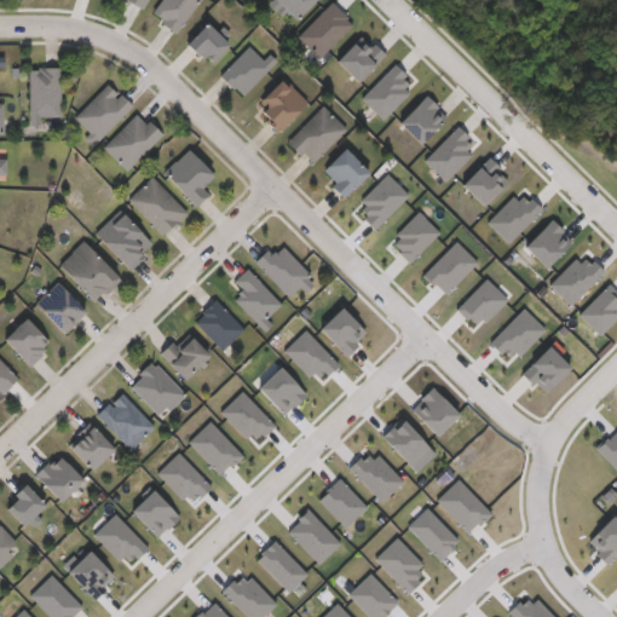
[(149,0),(143,11),(125,0),(149,0)]
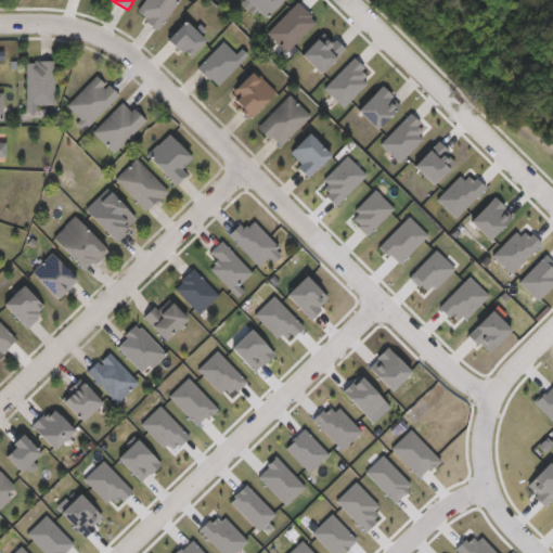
[(145,0),(179,0),(158,29),(137,12),(145,0)]
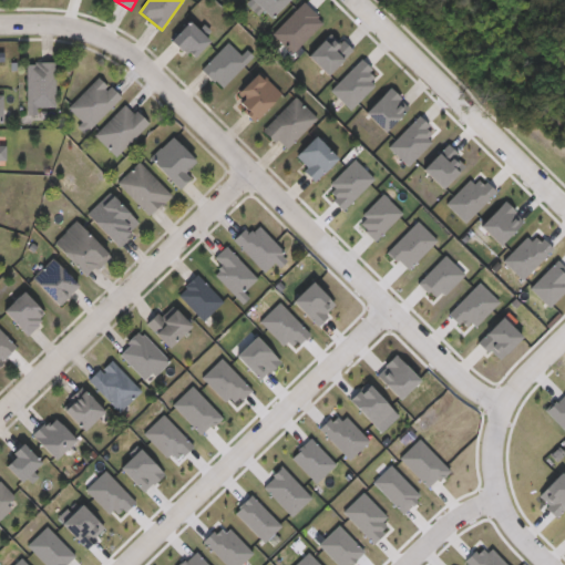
[(252,0),(289,0),(273,19),(252,0)]
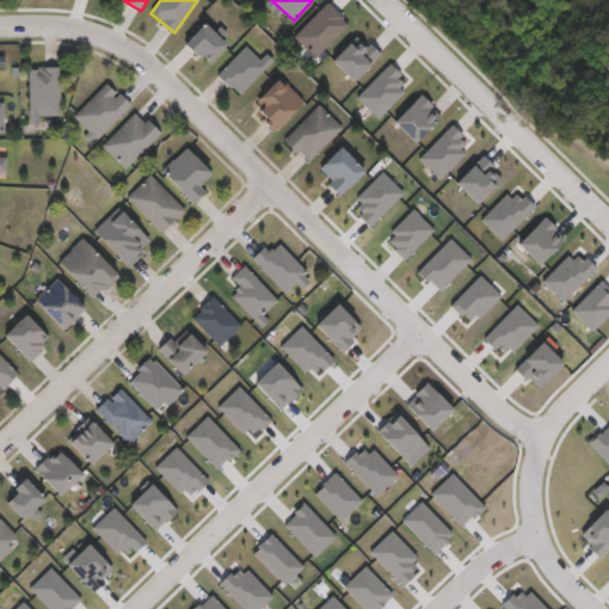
[(350,24),(317,59),(294,36),(328,2),(350,24)]
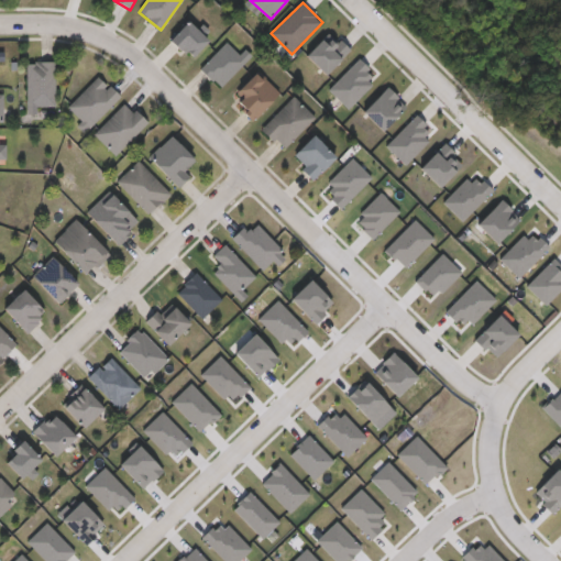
[(208,41),(190,59),(171,39),(188,21),(208,41)]
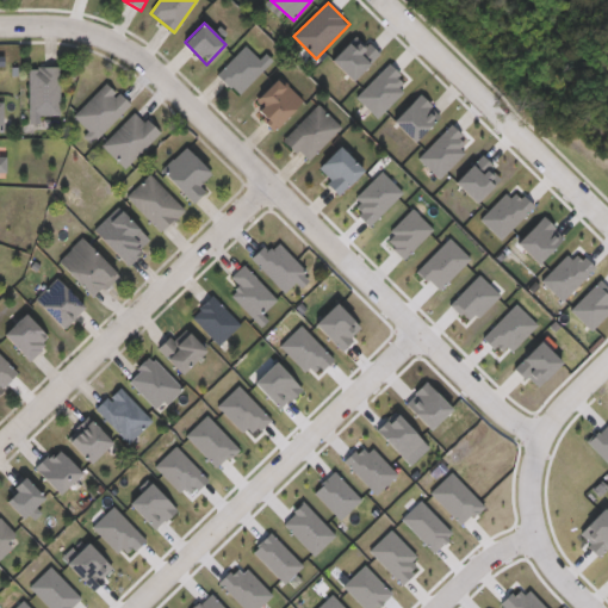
[(265,54),(273,62),(240,97),(218,75),(246,45),(260,59),(265,54)]
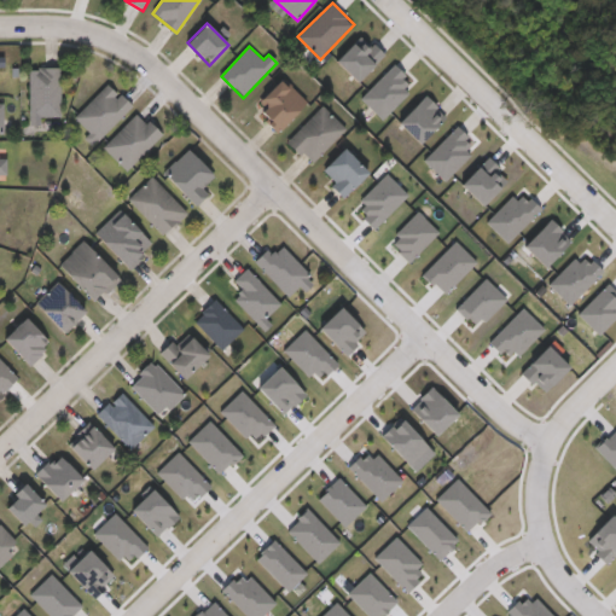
[(62,68),(62,118),(42,118),(42,126),(32,126),(32,68),(62,68)]
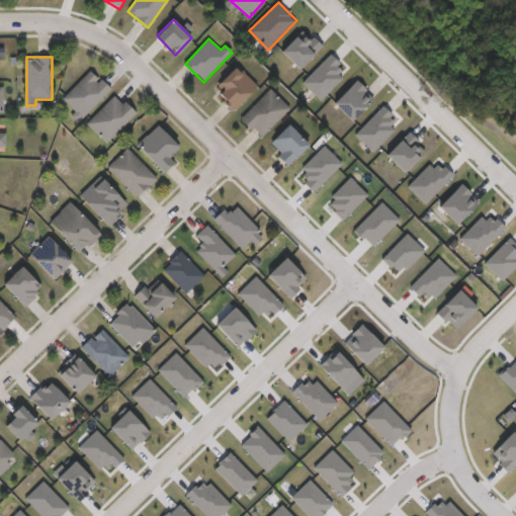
[(257,86),(233,111),(212,90),(237,66),(257,86)]
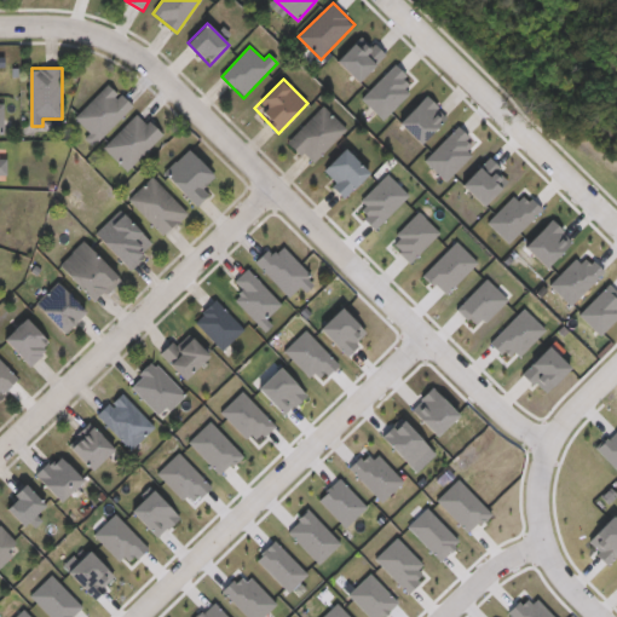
[(133,108),(98,143),(75,119),(109,85),(133,108)]
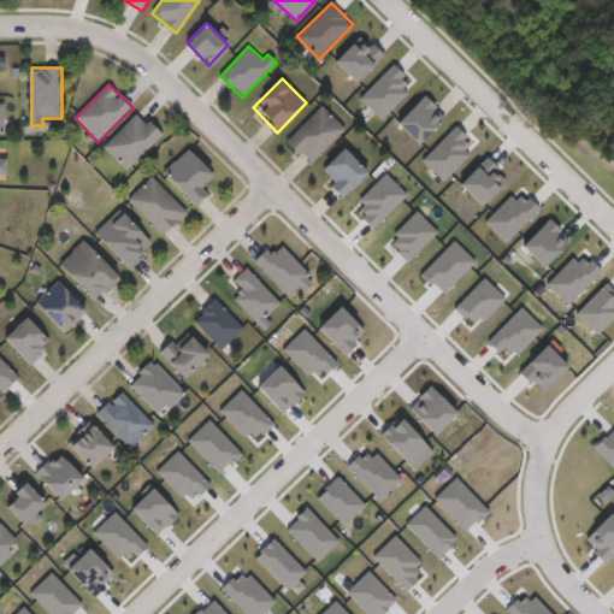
[(310,165),(287,141),(322,106),(346,129),(310,165)]
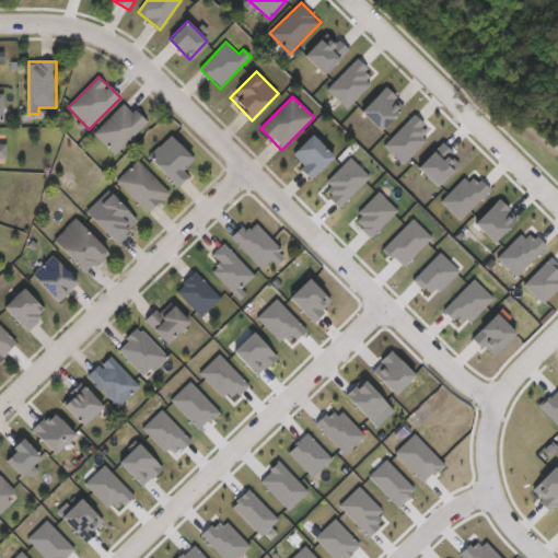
[(94,135),(126,103),(147,124),(115,155),(94,135)]
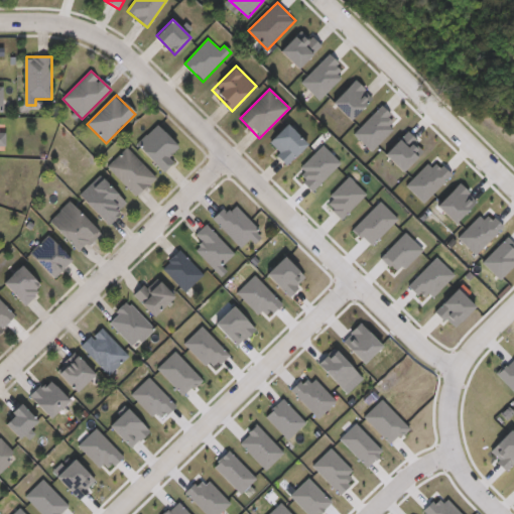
[(308,145),(286,166),(276,155),(280,151),(270,141),(287,124),(308,145)]
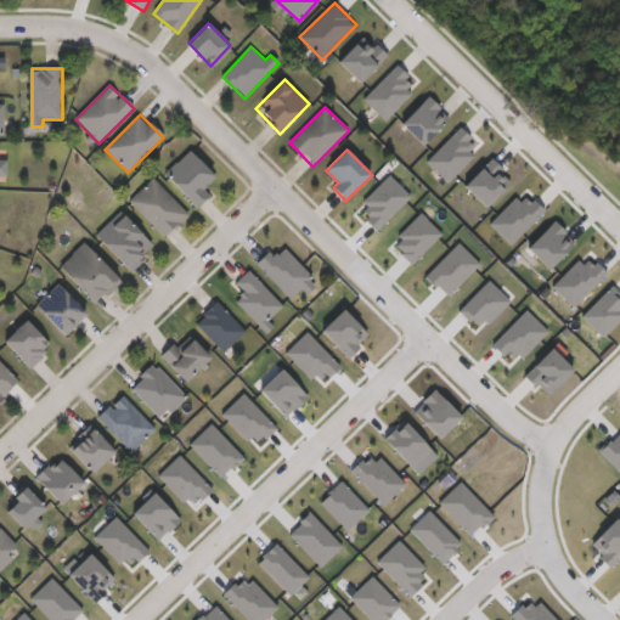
[(204,190),(209,195),(198,207),(167,175),(190,152),(217,178),(204,190)]
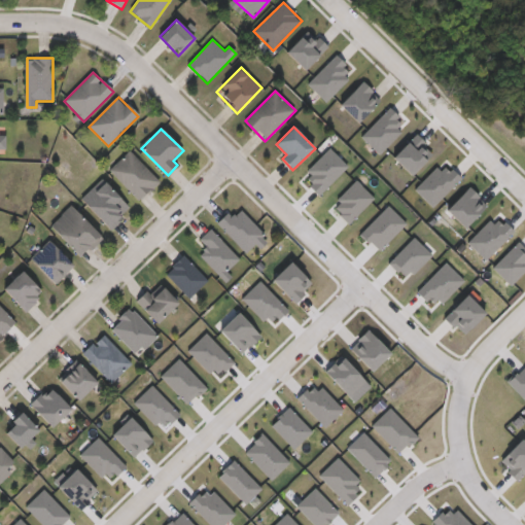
[(8,141),(1,141),(1,131),(0,131),(0,158),(8,158),(8,141)]
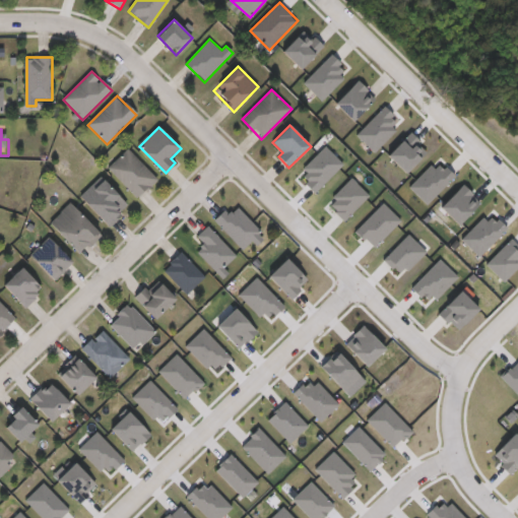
[(157,180),(138,198),(109,168),(128,149),(157,180)]
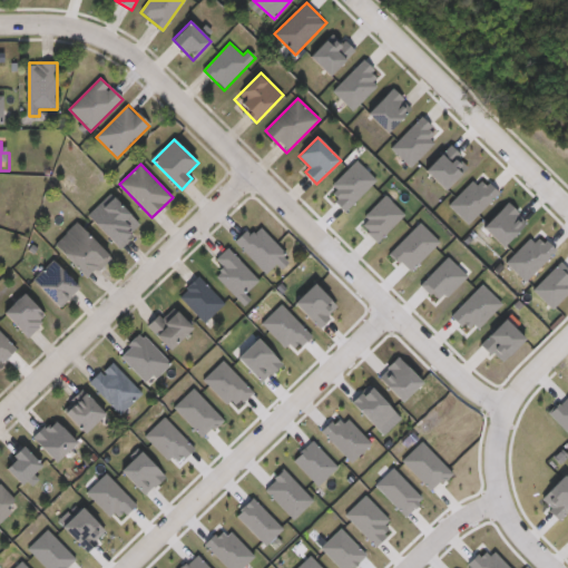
[(142,226),(119,248),(88,217),(111,195),(142,226)]
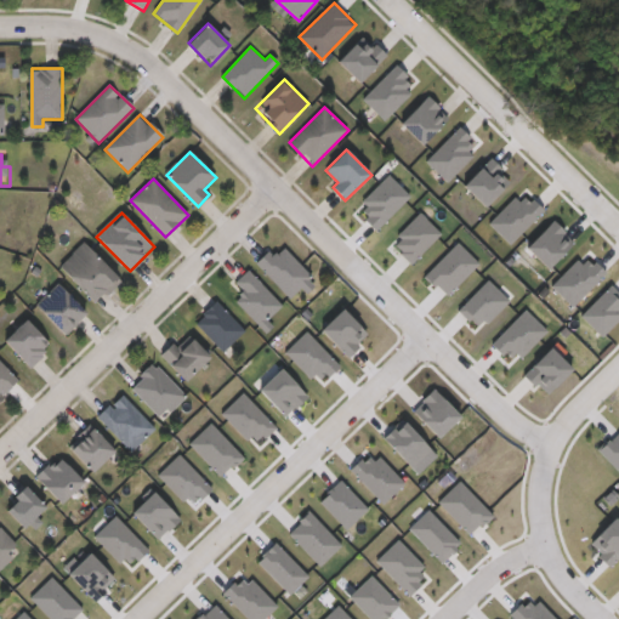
[(96,304),(60,267),(85,243),(121,279),(96,304)]
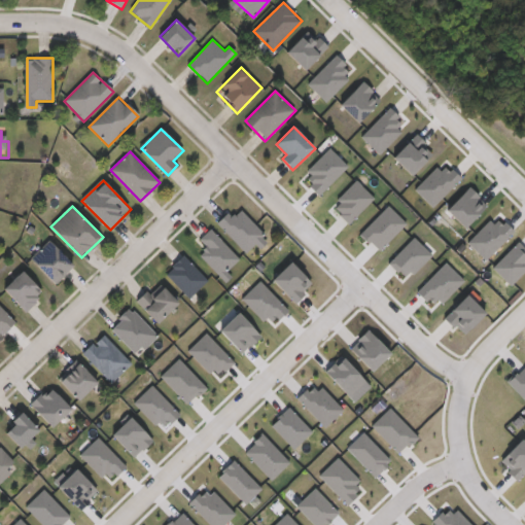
[(219,224),(237,207),(265,235),(247,252),(219,224)]
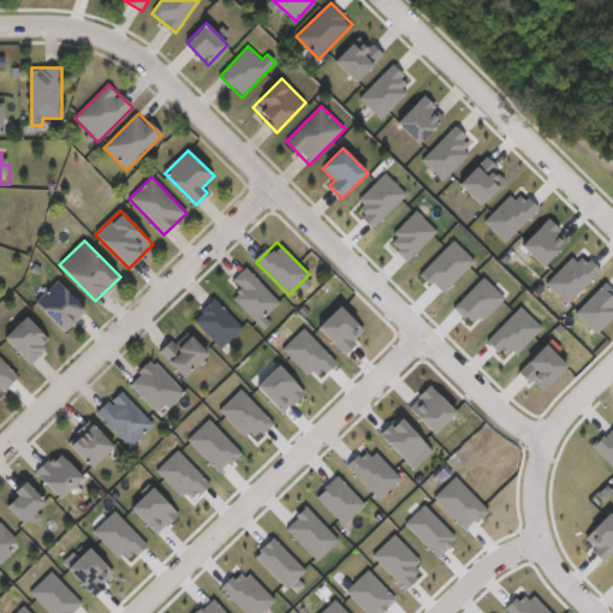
[(233,279),(245,267),(280,302),(259,323),(233,298),(243,289),(233,279)]
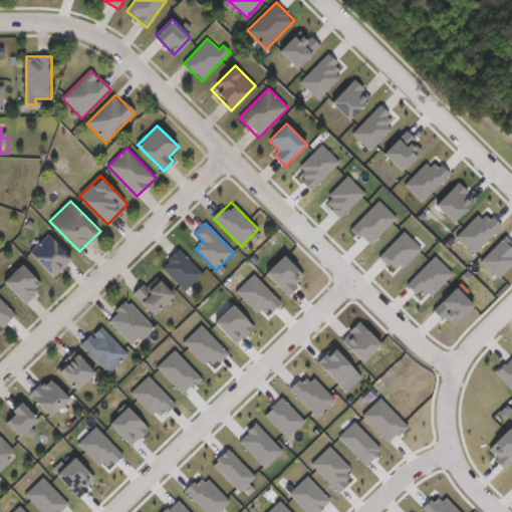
[(30,253),(48,235),(72,259),(54,277),(30,253)]
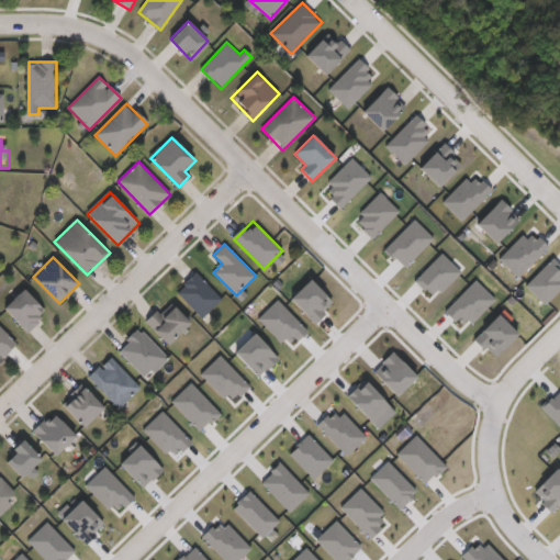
[(222,300),(203,318),(177,291),(196,272),(222,300)]
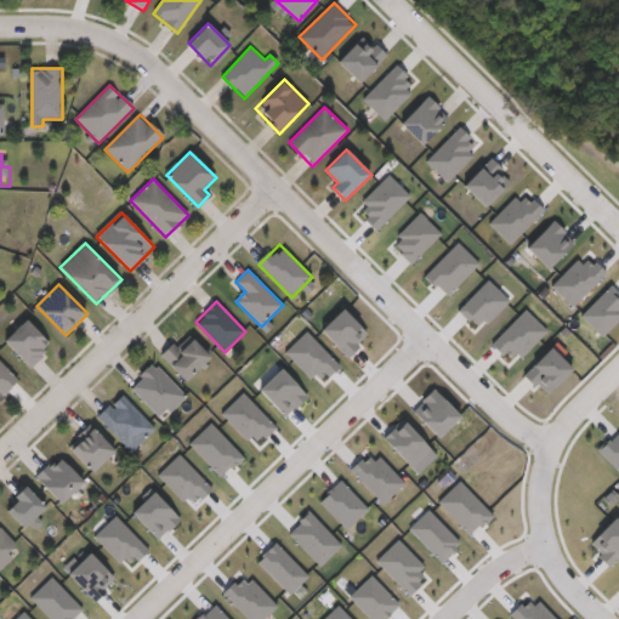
[(5,341),(26,321),(54,347),(32,368),(5,341)]
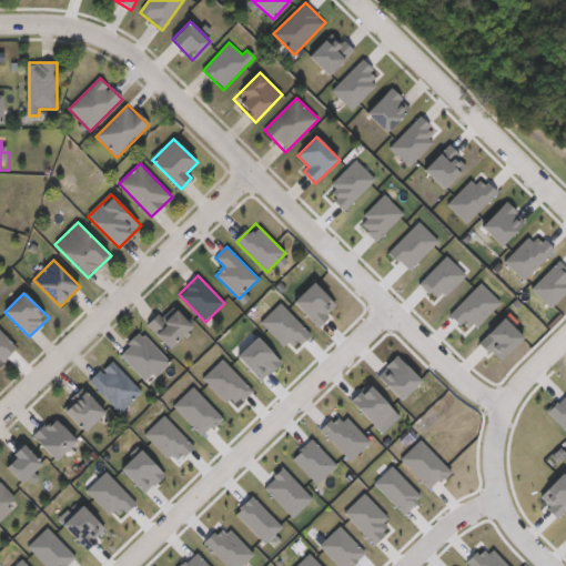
[(193,327),(171,350),(149,327),(171,305),(193,327)]
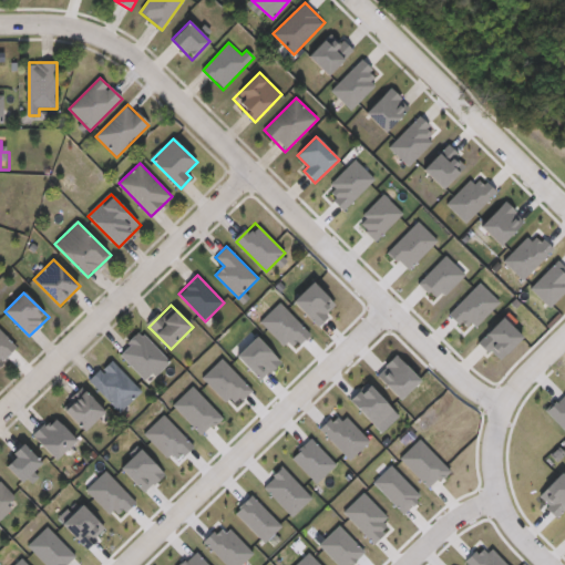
[(0,329),(17,347),(0,363),(0,329)]
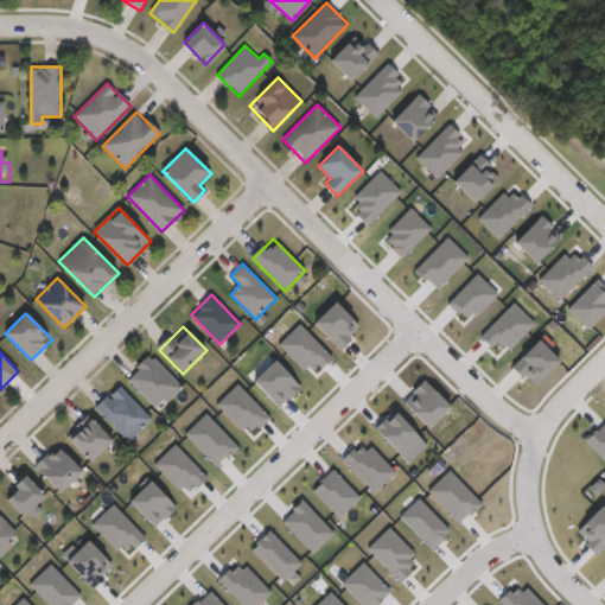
[(128,379),(151,356),(182,386),(159,409),(128,379)]
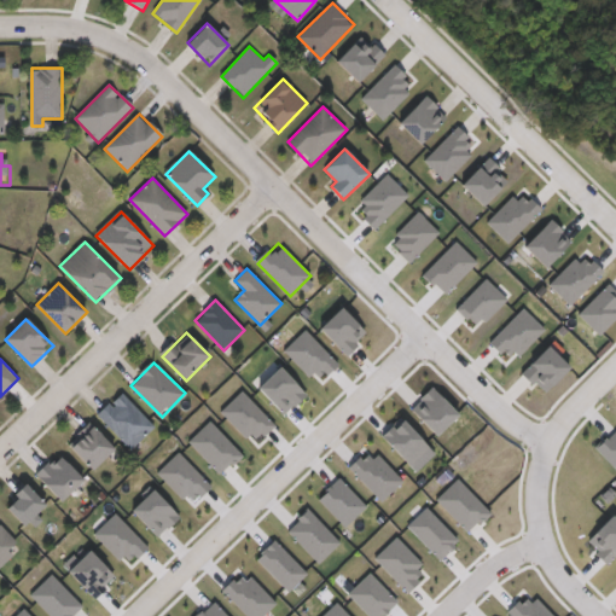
[(156,428),(132,451),(98,416),(121,393),(156,428)]
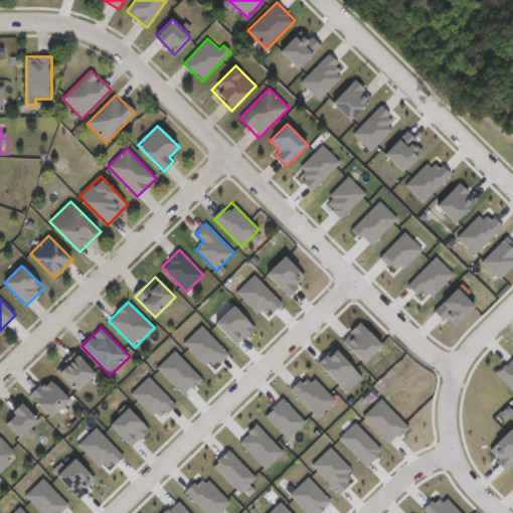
[(77,392),(58,373),(76,355),(96,374),(77,392)]
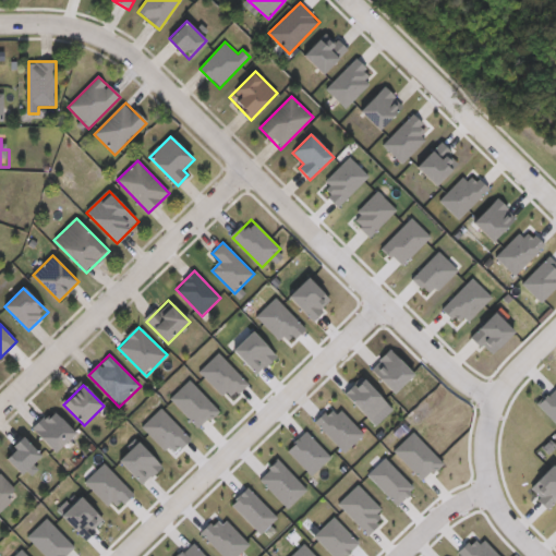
[(33,428),(53,410),(75,434),(55,454),(33,428)]
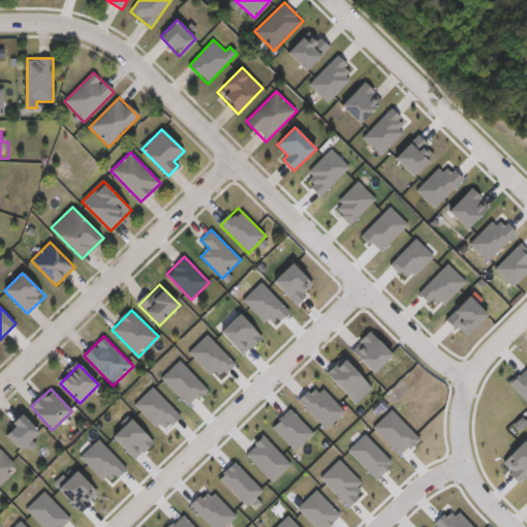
[(22,451),(4,433),(22,414),(39,432),(22,451)]
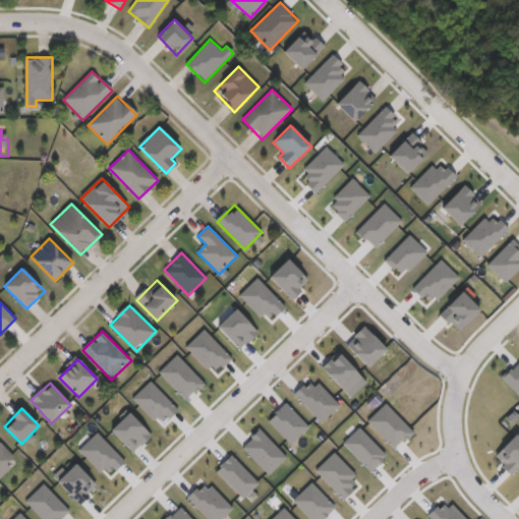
[(0,445),(13,458),(8,463),(12,467),(0,479),(0,445)]
